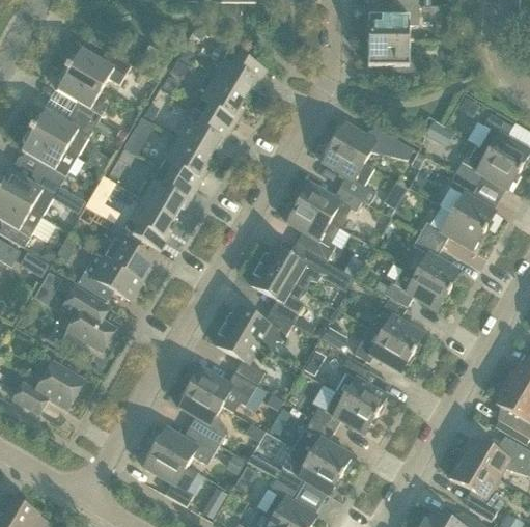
[(418,25),(418,4),(392,4),(392,15),(367,15),(367,40),(409,40),(409,25),(418,25)]
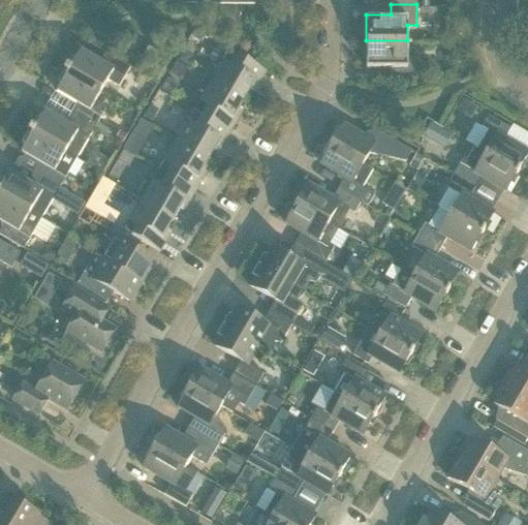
[(195,28),(191,34),(199,39),(204,32),(195,28)]
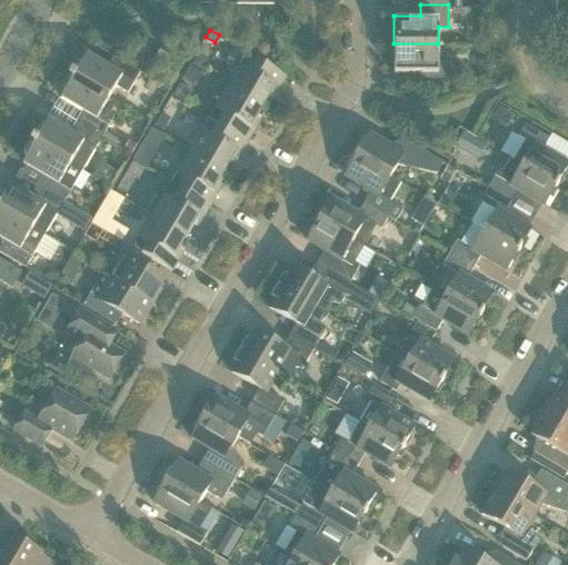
[(438,60),(438,43),(394,43),(394,70),(419,70),(419,81),(448,81),(448,60),(438,60)]
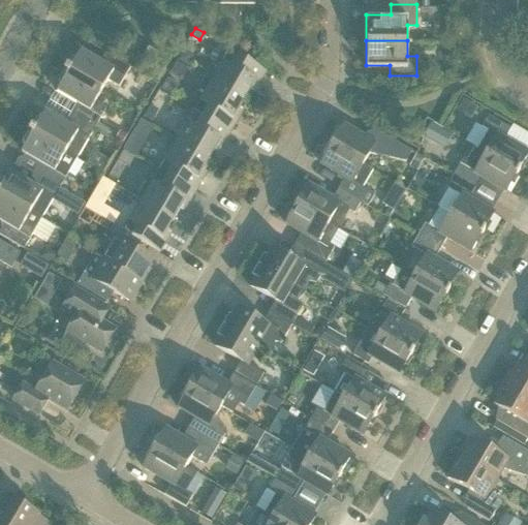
[(148,44),(143,53),(152,58),(157,50),(148,44)]
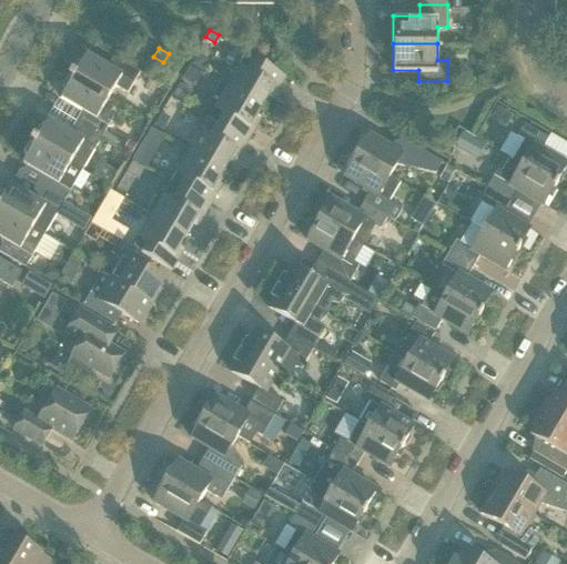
[(201,66),(204,60),(202,54),(196,51),(191,60),(201,66)]
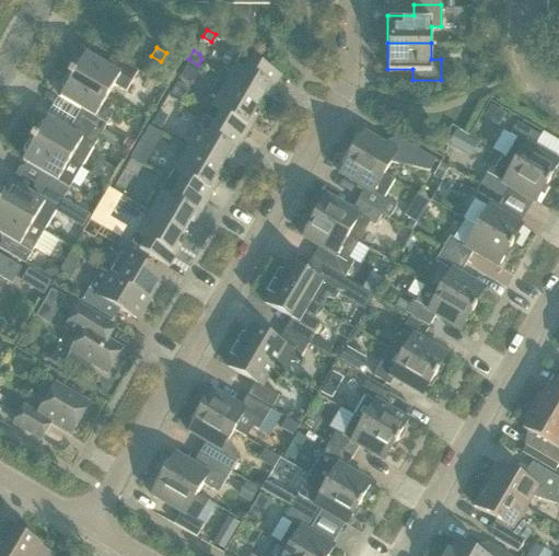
[(223,82),(257,103),(266,89),(270,91),(281,73),(242,50),(223,82)]
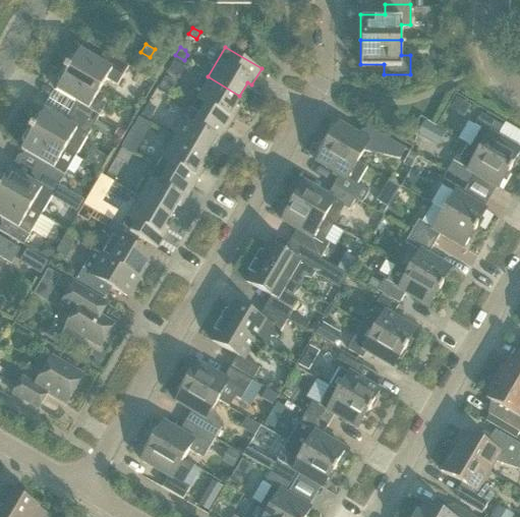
[(128,63),(104,49),(98,59),(79,48),(76,53),(70,54),(64,66),(100,87),(106,76),(117,82),(128,63)]
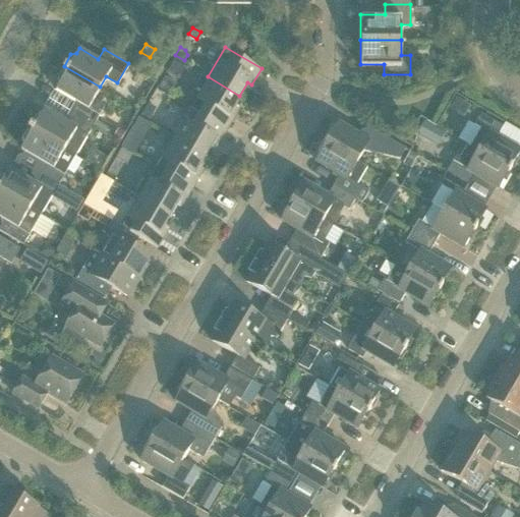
[(94,97),(100,87),(64,66),(57,77),(59,82),(56,88),(74,99),(69,109),(93,123),(105,104),(94,97)]
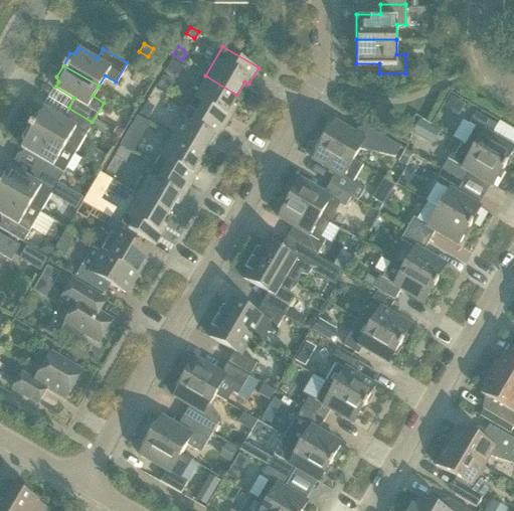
[(156,82),(163,87),(167,79),(160,75),(156,82)]
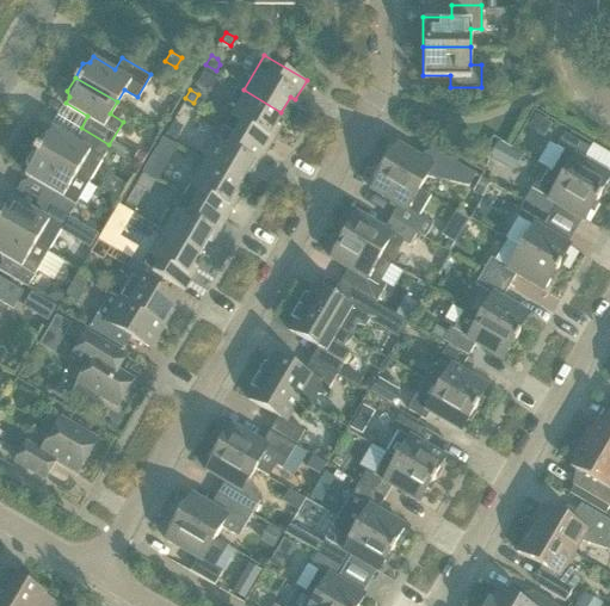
[(271,129),(281,112),(244,90),(223,124),(265,149),(277,131),(271,129)]
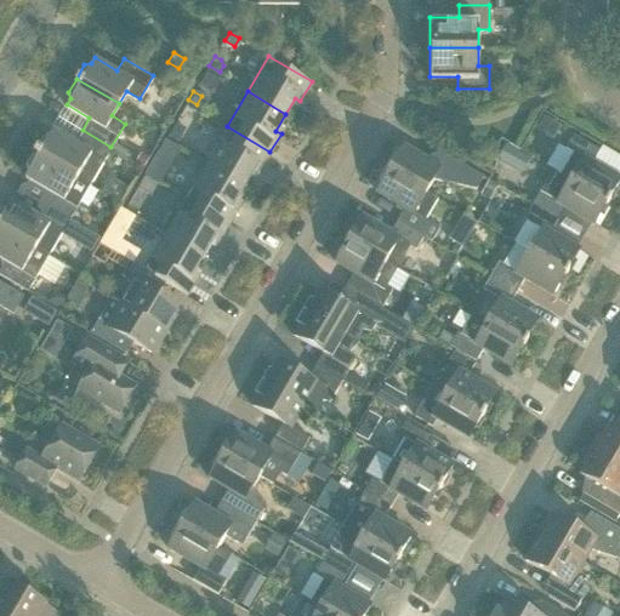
[(544,114),(539,124),(553,132),(559,123),(544,114)]
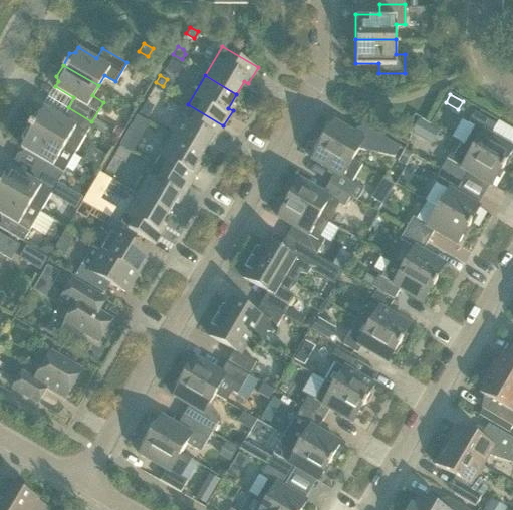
[(155,103),(147,98),(139,111),(148,116),(155,103)]
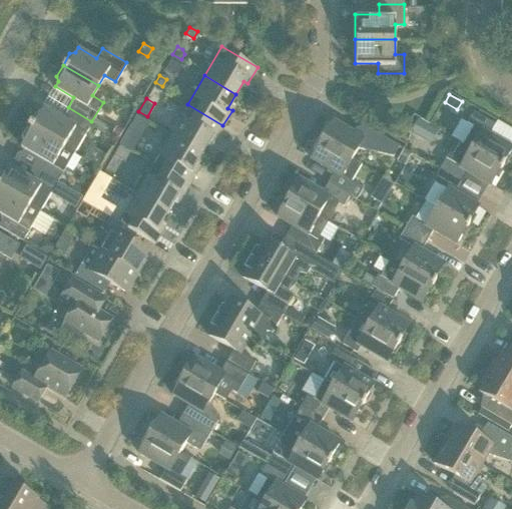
[(213,141),(222,125),(187,104),(174,127),(205,145),(209,139),(213,141)]
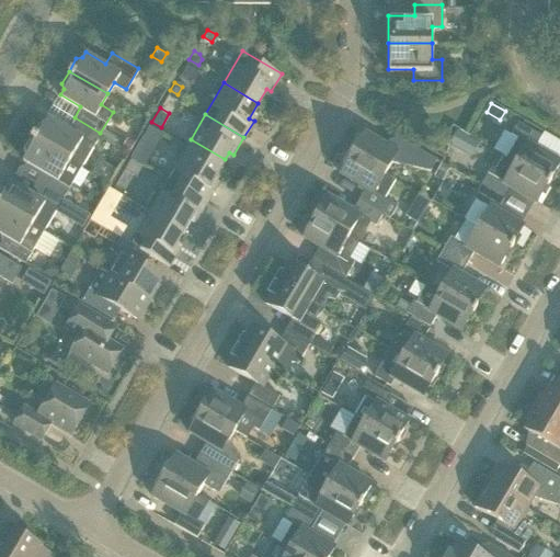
[(100,133),(75,117),(68,128),(47,116),(44,122),(38,123),(31,135),(81,165),(100,133)]
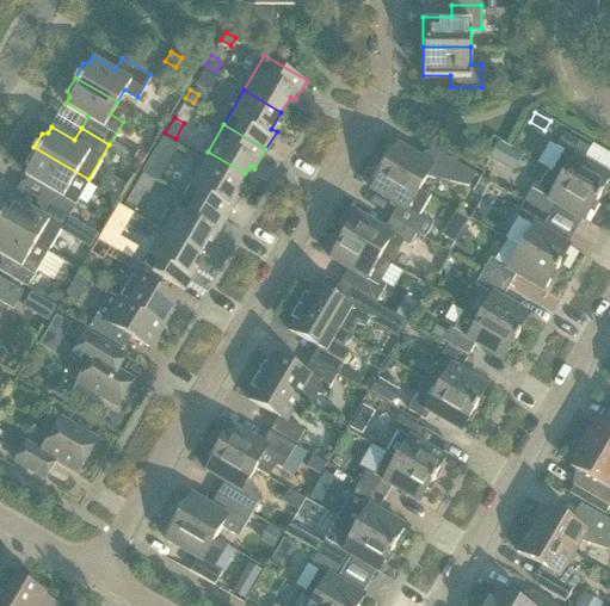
[(183,175),(204,142),(185,130),(165,164),(183,175)]
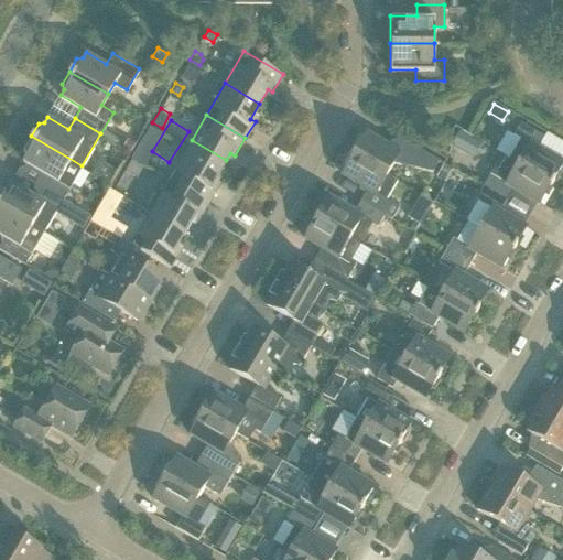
[(553,179),(562,160),(538,146),(544,135),(520,120),(512,132),(520,137),(508,157),(552,182),(554,179),(553,179)]
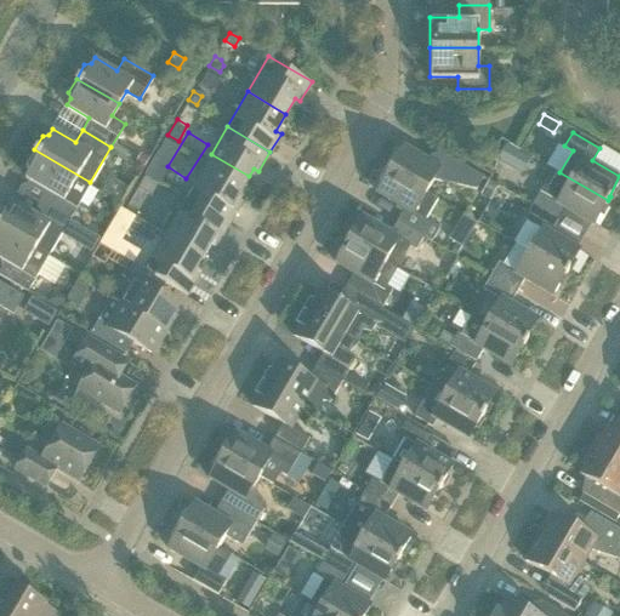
[(505,141),(496,155),(510,163),(518,148),(505,141)]
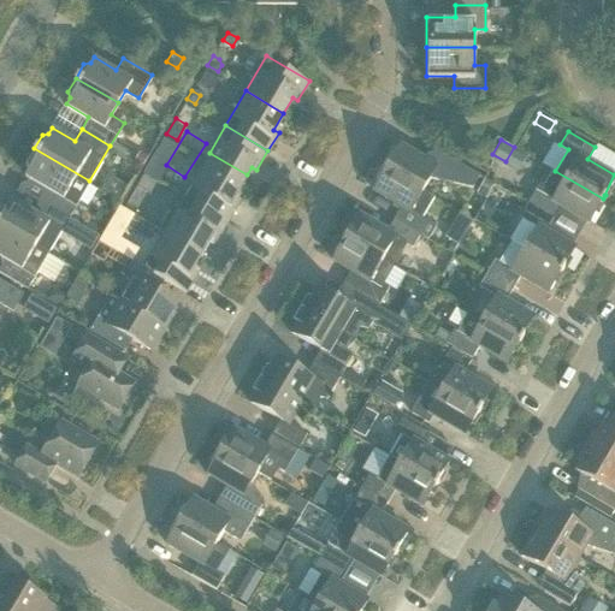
[(438,147),(430,160),(400,143),(386,165),(423,187),(430,175),(473,184),(480,172),(438,147)]
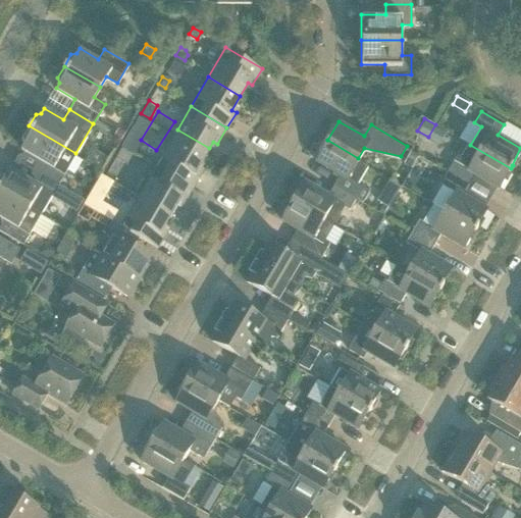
[(58,183),(75,153),(29,125),(22,137),(23,143),(20,148),(40,159),(34,168),(58,183)]
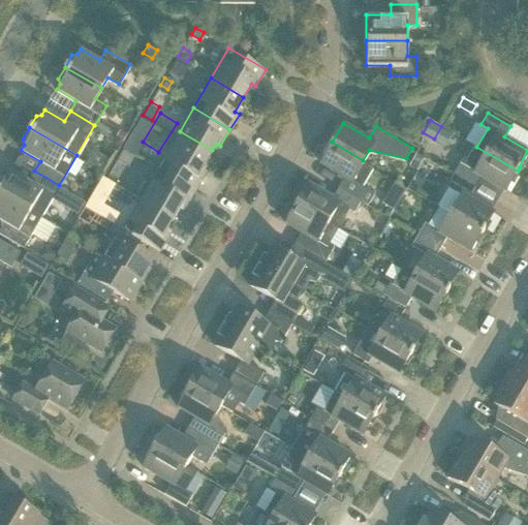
[(127,132),(120,128),(116,135),(123,140),(127,132)]
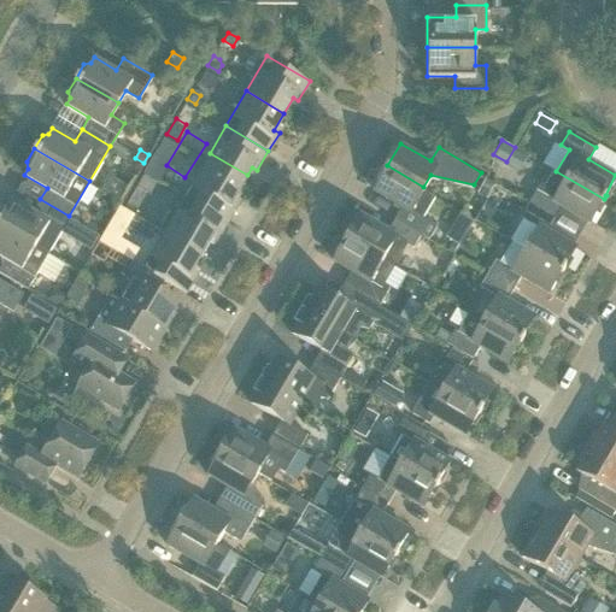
[(233,199),(247,175),(210,153),(185,195),(228,221),(239,202),(233,199)]
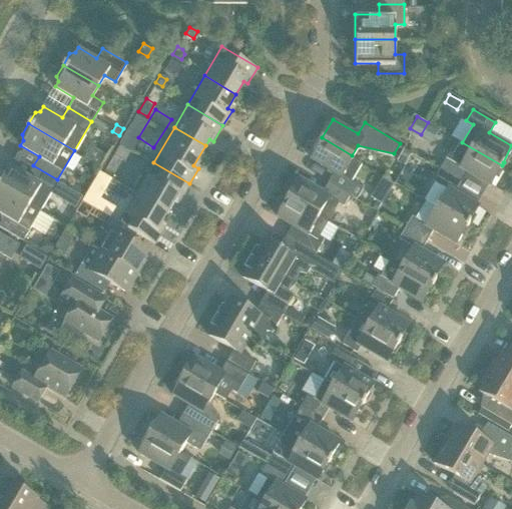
[(136,135),(127,130),(120,142),(129,148),(136,135)]
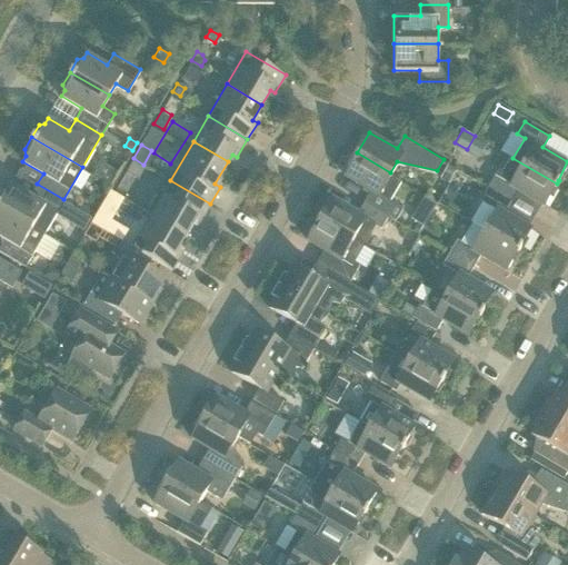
[(404,180),(390,172),(357,152),(345,174),(370,188),(364,200),(388,214),(396,219),(402,207),(392,200),(404,180)]
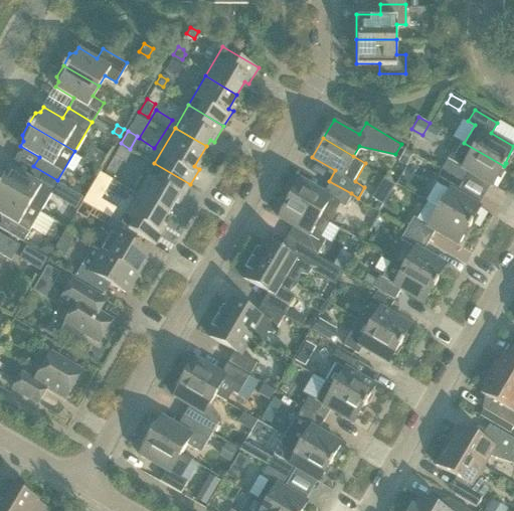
[(504,166),(464,143),(461,141),(455,152),(450,152),(441,168),(463,181),(469,170),(492,184),(501,168),(503,168),(504,166)]
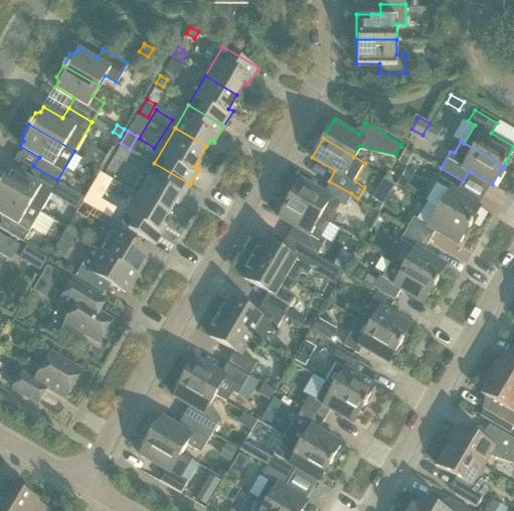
[(405,163),(413,151),(405,146),(398,159),(405,163)]
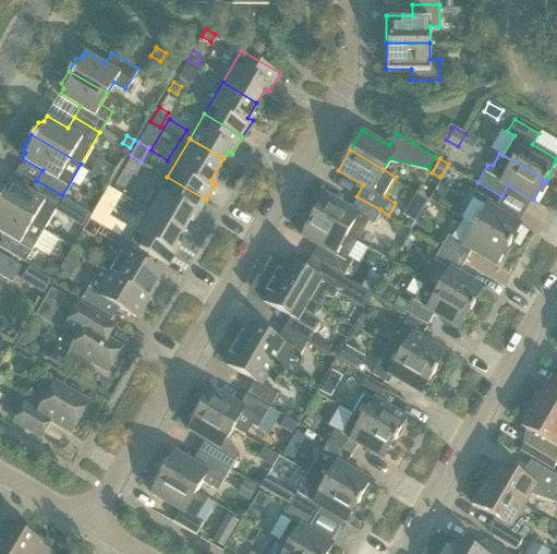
[(129,179),(120,173),(112,187),(121,193),(129,179)]
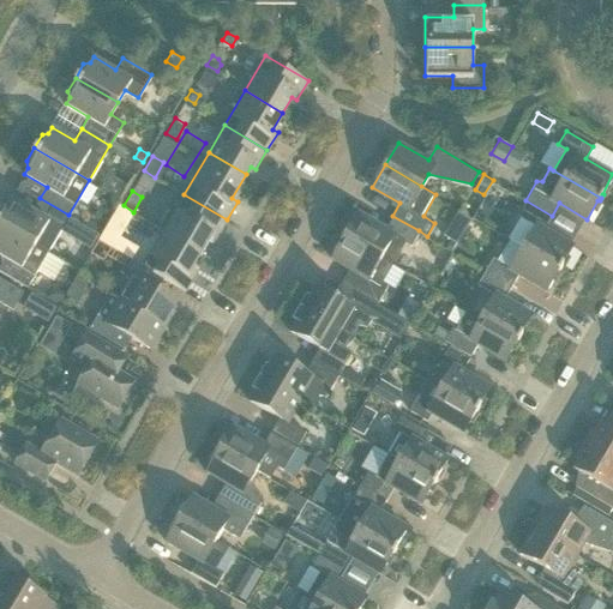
[(215,239),(227,219),(184,194),(163,229),(200,252),(210,235),(215,239)]
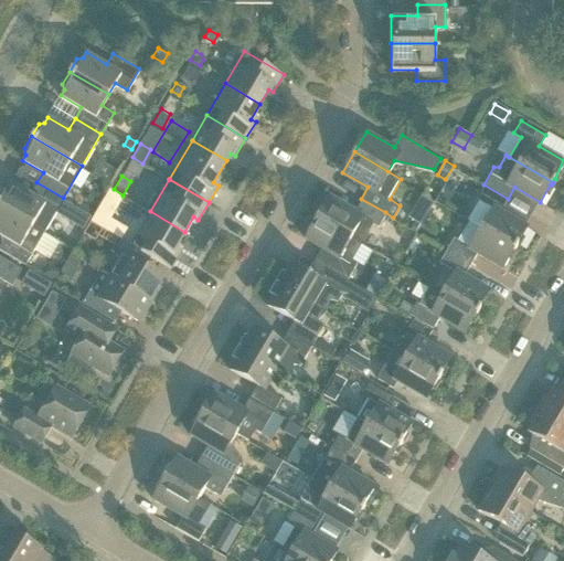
[(63,198),(36,182),(30,193),(10,181),(7,187),(0,189),(0,204),(7,209),(44,231),(63,198)]
